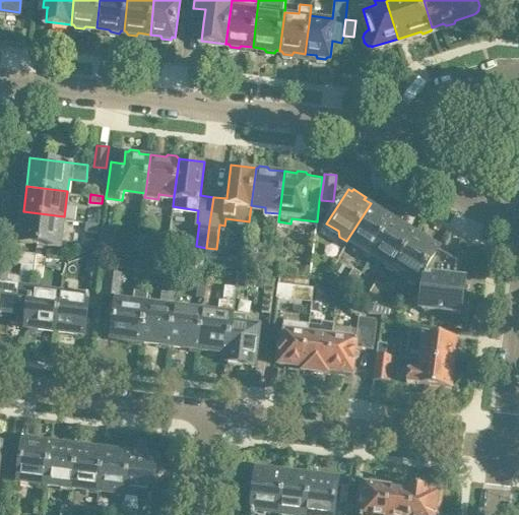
[(375,205),(371,203),(348,238),(362,246),(363,251),(370,256),(394,217),(386,212),(388,210),(376,203),(375,205)]
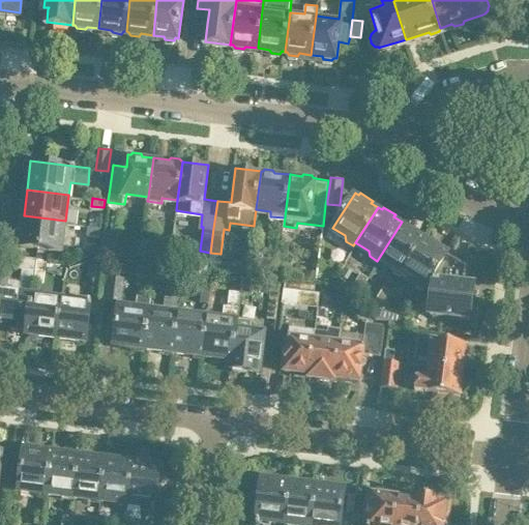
[(24,215),(21,242),(62,248),(65,221),(24,215)]
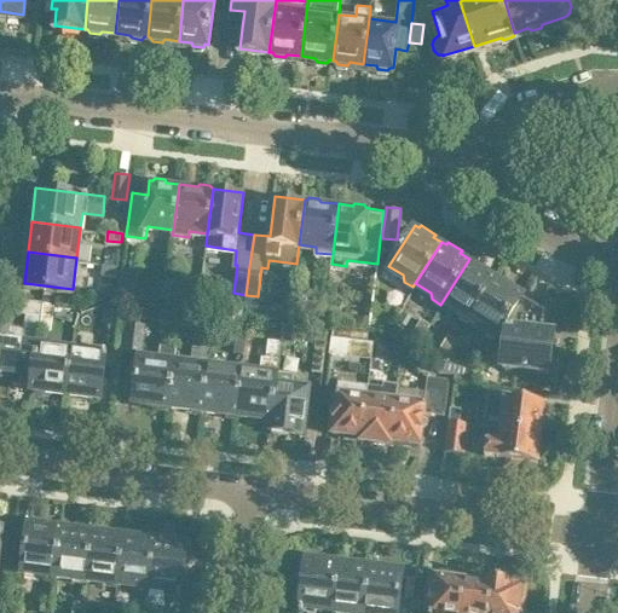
[(458,316),(466,321),(495,275),(487,270),(489,267),(474,259),(473,261),(469,259),(440,305),(442,305),(444,301),(457,310),(458,316)]
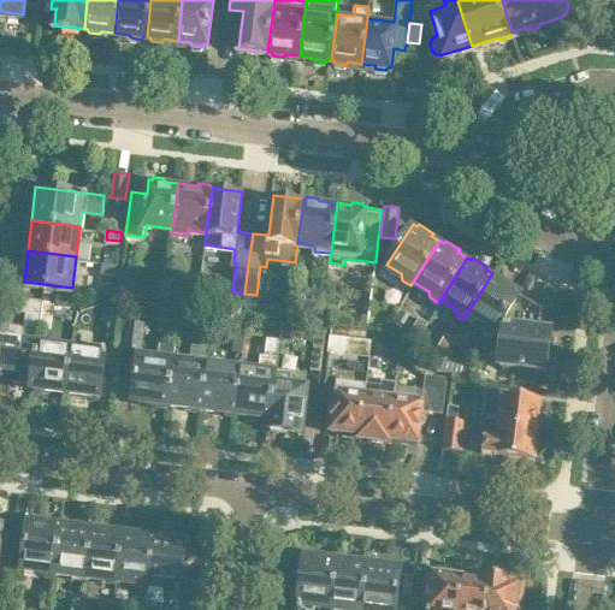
[(116,271),(117,261),(101,260),(100,270),(116,271)]
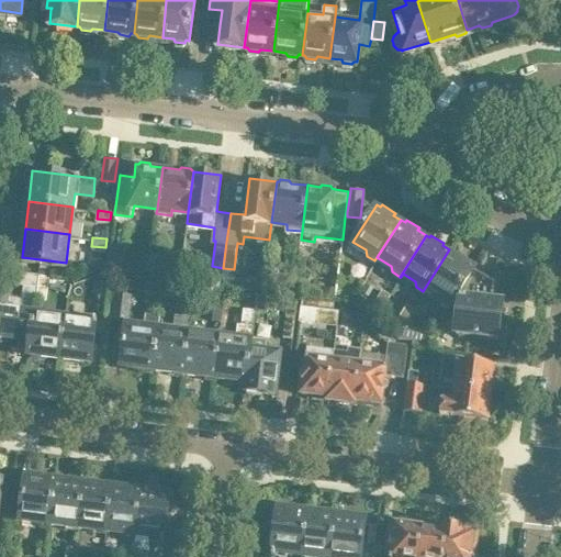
[(111,242),(108,268),(114,269),(122,270),(125,243),(111,242)]
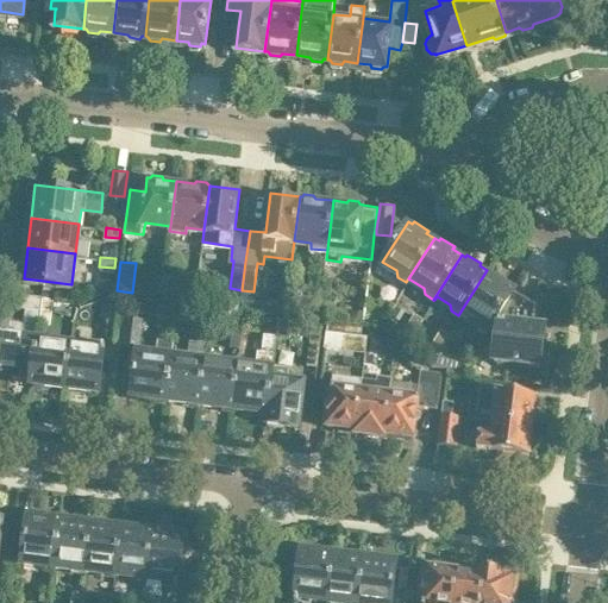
[(486,332),(493,320),(514,287),(506,282),(507,278),(493,270),(491,272),(487,270),(458,315),(459,316),(462,312),(476,320),(477,327),(486,332)]
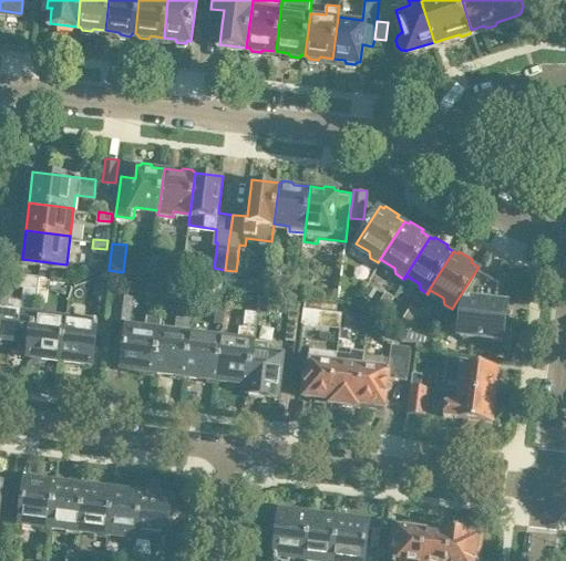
[(139,273),(150,276),(152,261),(141,260),(139,273)]
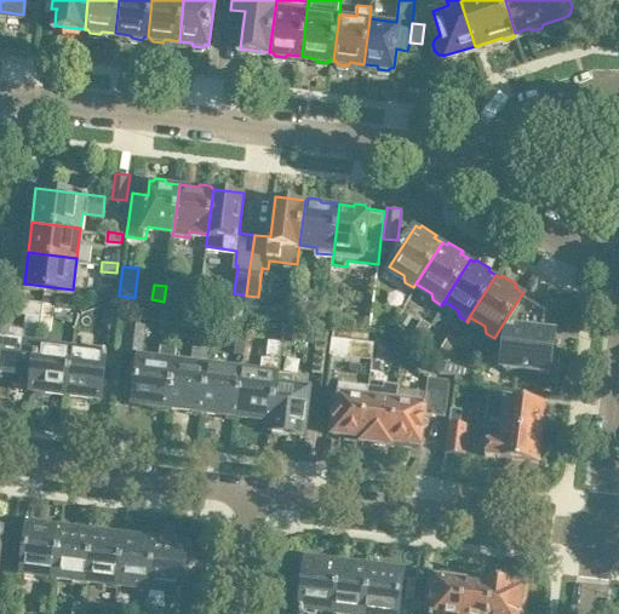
[(178,287),(166,286),(164,302),(176,303),(178,287)]
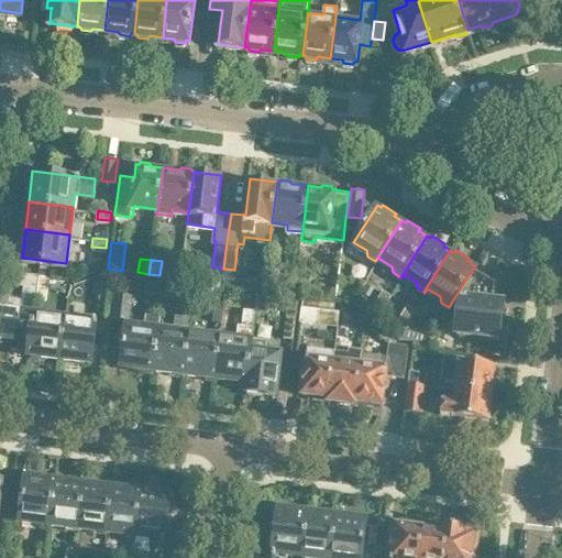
[(496,279),(475,265),(455,296),(463,302),(460,332),(499,338),(504,302),(494,301),(496,279)]
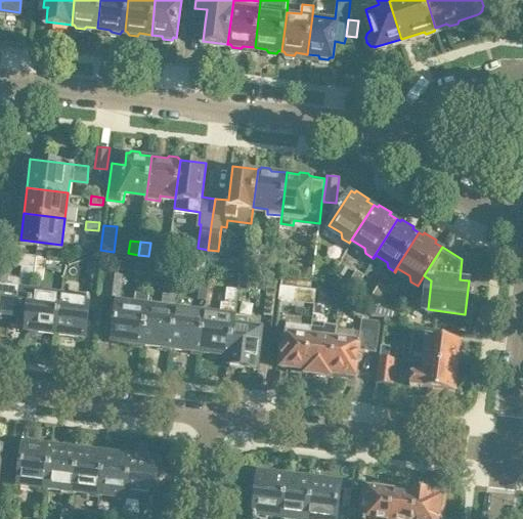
[(15,262),(26,264),(34,265),(35,253),(17,250),(15,262)]
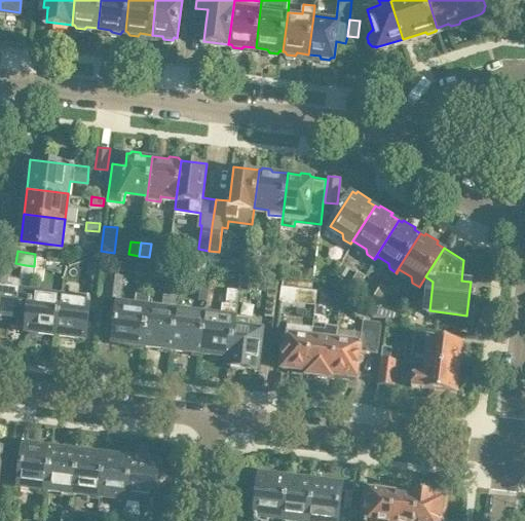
[(87,256),(86,263),(105,265),(107,252),(101,251),(87,256)]
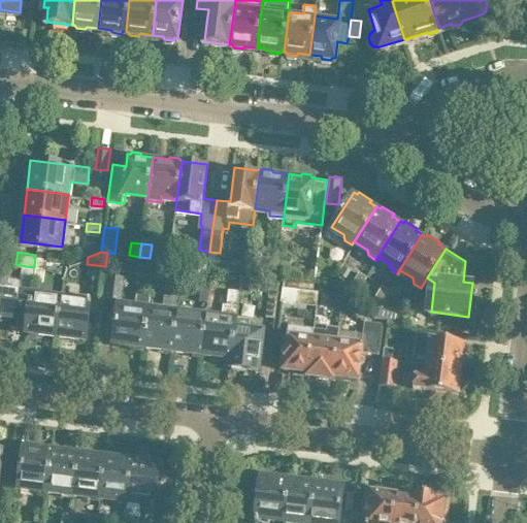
[(35,255),(34,267),(33,276),(43,278),(46,256),(35,255)]
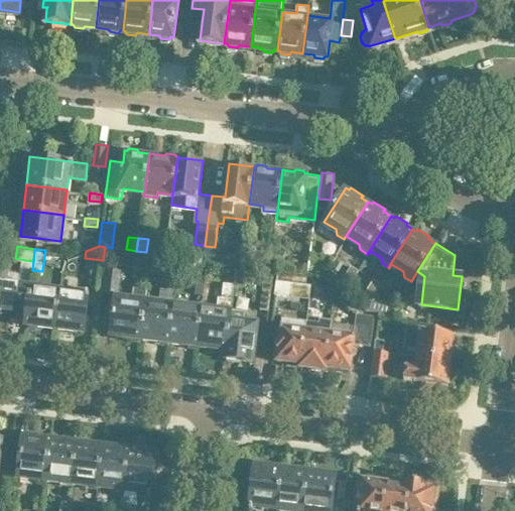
[(261,254),(259,266),(270,267),(271,256),(261,254)]
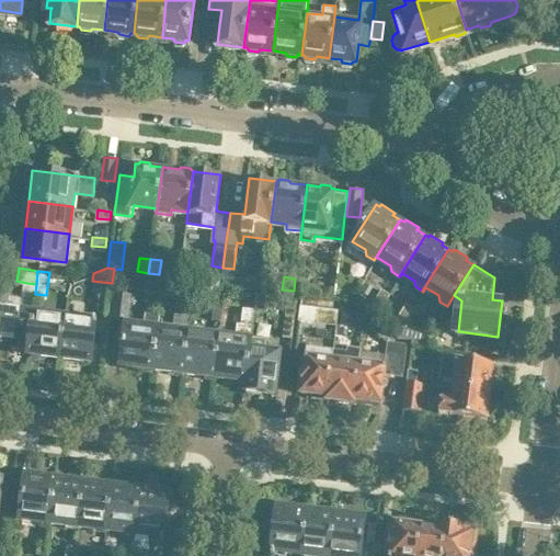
[(295,279),(294,291),(303,292),(306,292),(307,280),(295,279)]
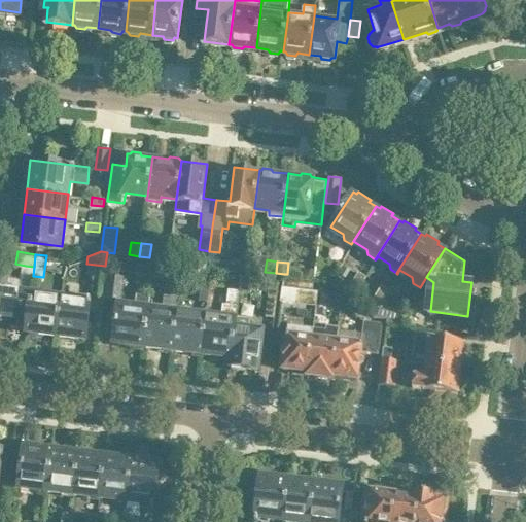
[(2,313),(27,316),(29,317),(32,292),(33,276),(34,267),(26,266),(25,271),(22,271),(22,276),(9,275),(10,266),(0,264),(0,316),(1,317),(2,313)]
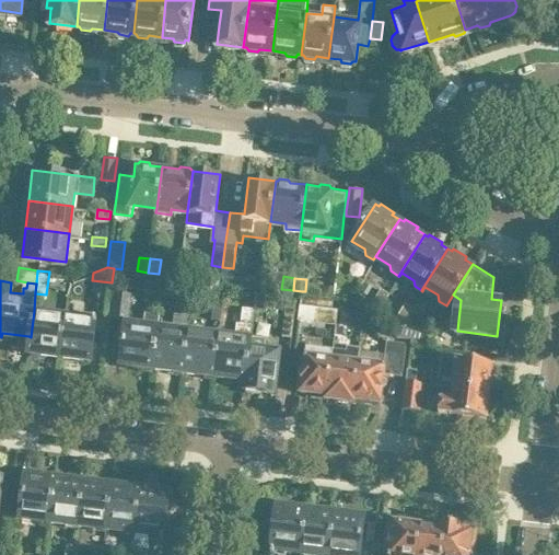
[(381,285),(374,296),(382,301),(388,290),(381,285)]
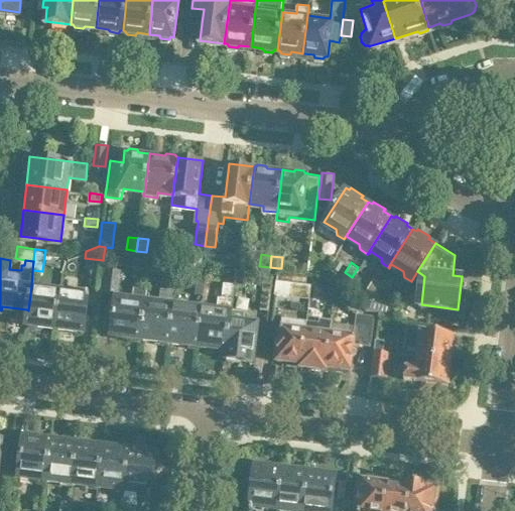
[(235,282),(235,283),(245,284),(247,268),(237,267),(235,282)]
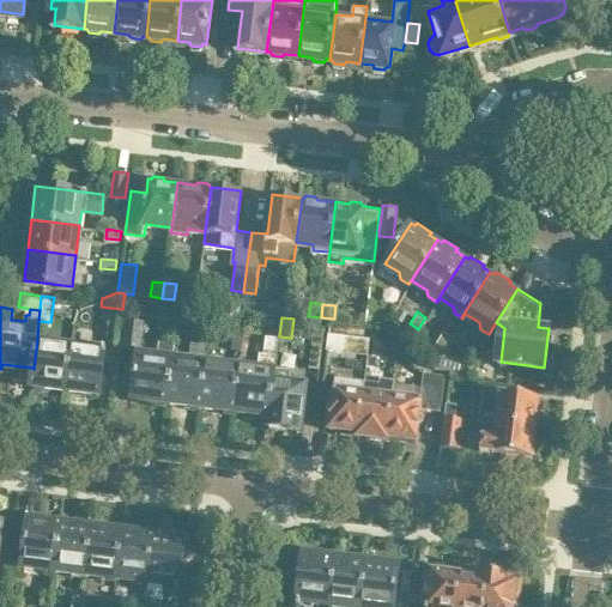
[(128,319),(125,344),(139,346),(143,321),(128,319)]
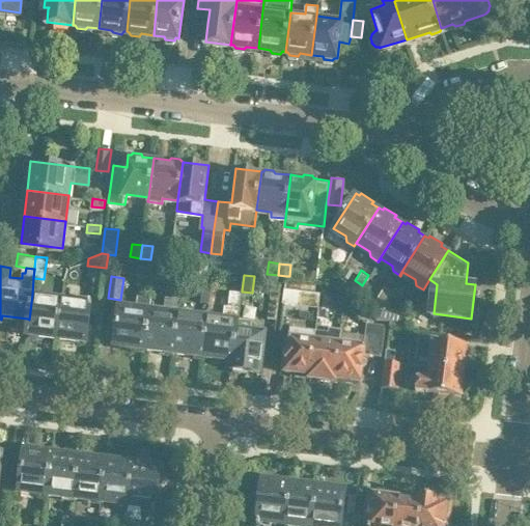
[(174,350),(178,313),(182,284),(172,283),(171,296),(167,296),(165,311),(149,309),(144,347),(174,350)]
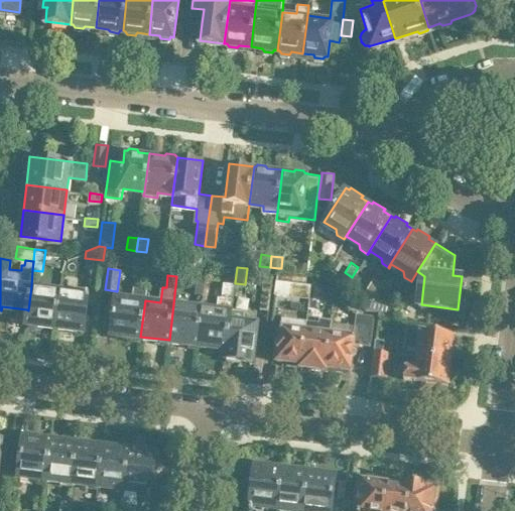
[(367,286),(374,291),(380,280),(373,276),(367,286)]
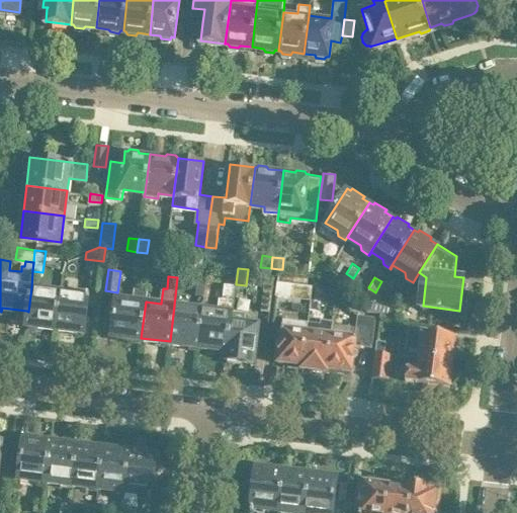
[(196,279),(195,292),(204,293),(205,281),(196,279)]
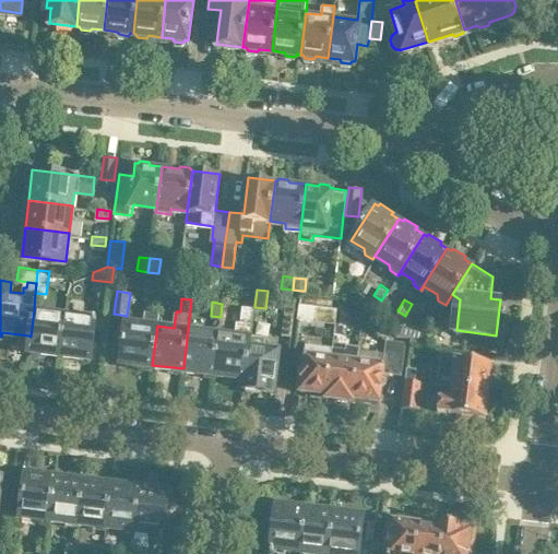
[(301,302),(299,326),(309,327),(311,303),(301,302)]
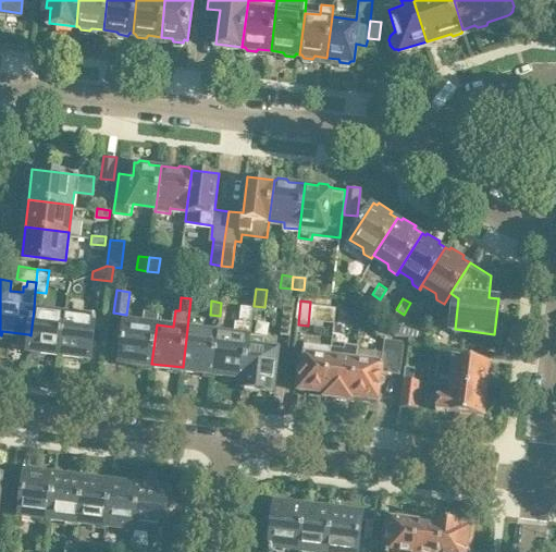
[(218,332),(213,371),(243,375),(244,375),(247,344),(249,344),(250,331),(254,306),(254,305),(244,304),(242,318),(237,318),(235,334),(218,332)]
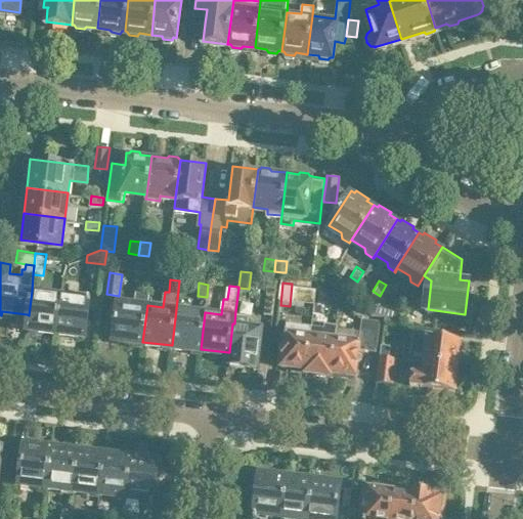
[(119,300),(114,338),(142,342),(147,305),(149,290),(136,288),(135,302),(119,300)]
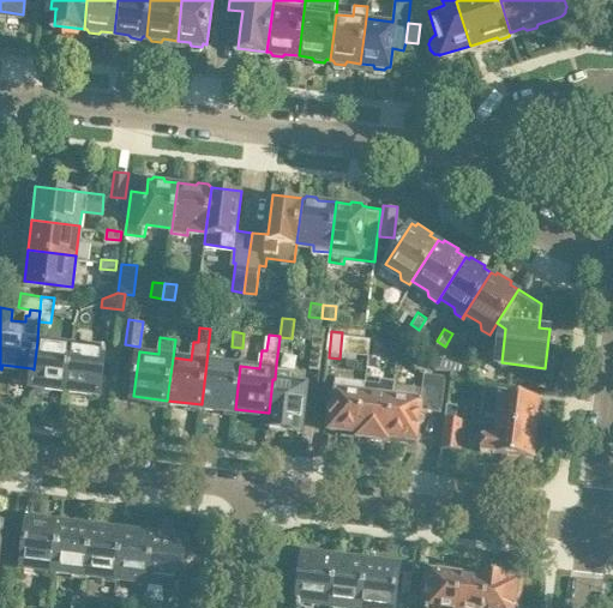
[(70,344),(65,389),(100,392),(104,351),(106,351),(106,347),(107,341),(96,339),(89,347),(70,344)]
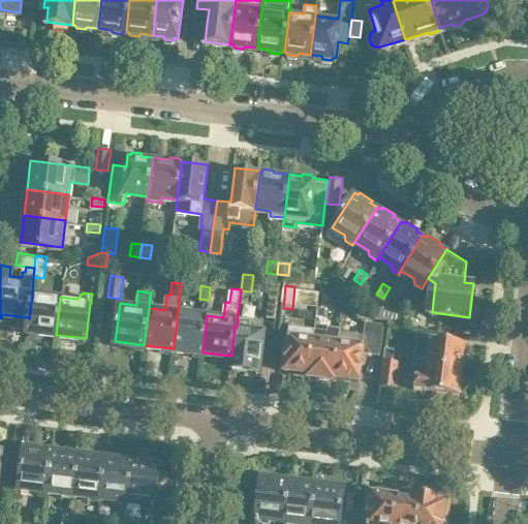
[(60,297),(32,294),(29,318),(27,317),(26,331),(56,335),(60,297)]
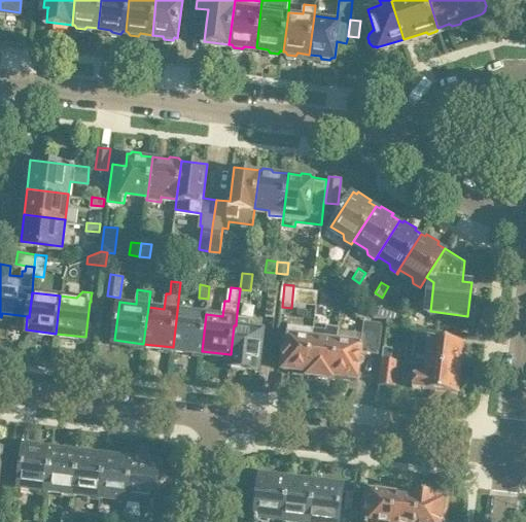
[(266,313),(275,314),(277,294),(268,292),(266,313)]
